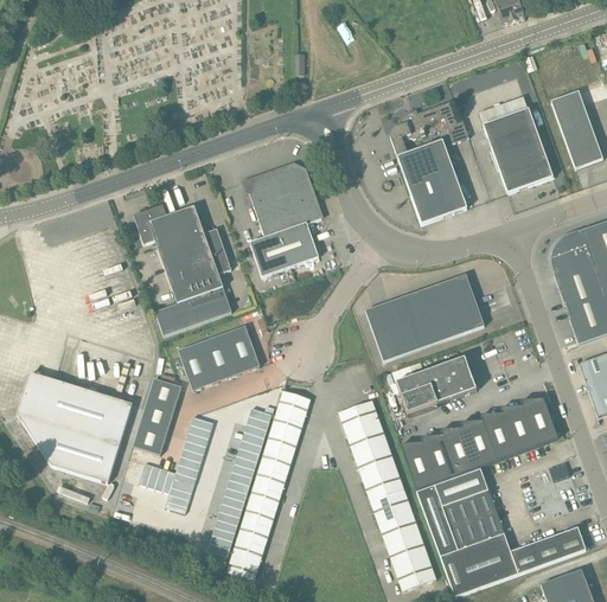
[(493,0),(503,25),(525,18),(521,6),(518,0),(493,0)]
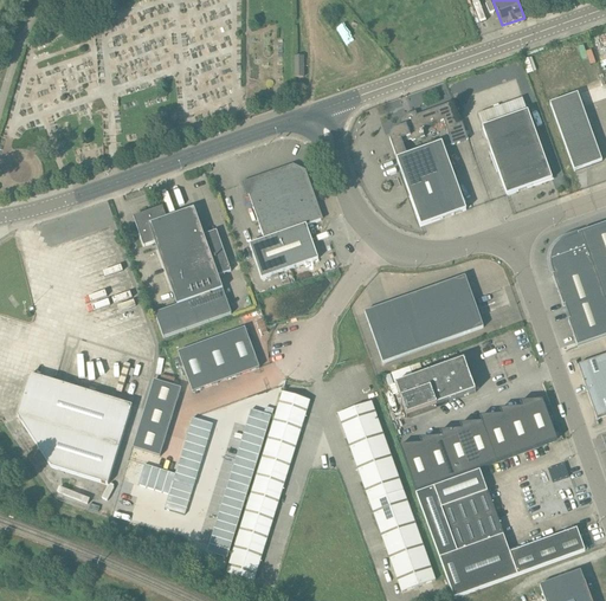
[(341,31),(352,24),(345,12),(333,19),(341,31)]
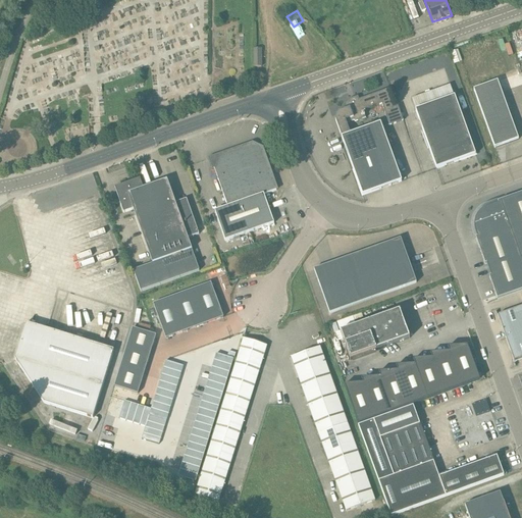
[(473,86),(491,135),(494,144),(518,136),(498,78),(473,86)]
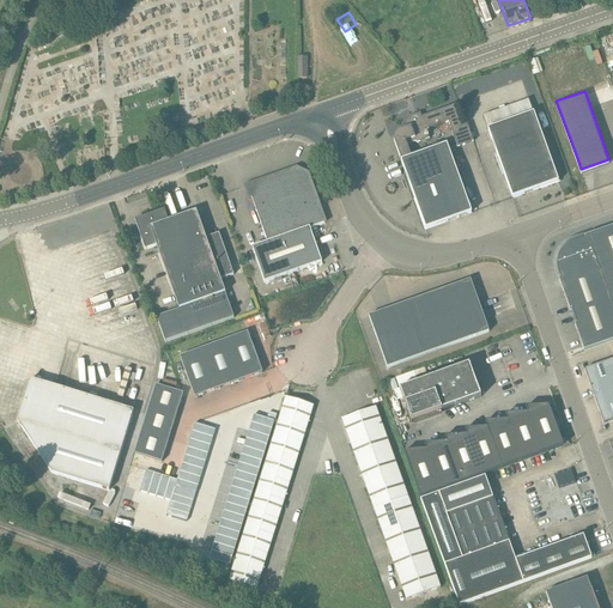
[(412,153),(412,152),(407,140),(416,137),(417,139),(430,134),(426,126),(449,117),(457,143),(474,138),(468,120),(461,122),(454,101),(422,113),(420,109),(411,113),(410,113),(408,114),(407,115),(406,116),(405,117),(405,119),(405,120),(405,121),(405,122),(405,123),(406,123),(401,126),(400,126),(399,127),(398,127),(396,128),(395,129),(395,131),(394,131),(394,132),(394,133),(394,134),(394,135),(394,137),(394,138),(401,157),(412,153)]
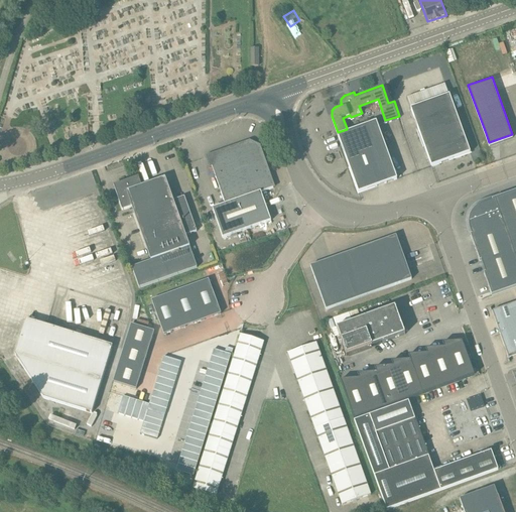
[(431,163),(470,149),(449,92),(411,105),(431,163)]
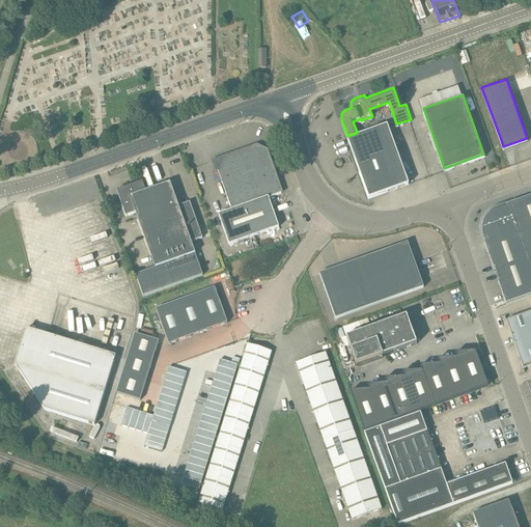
[(357,133),(347,136),(369,195),(409,181),(387,121),(357,132),(357,133)]
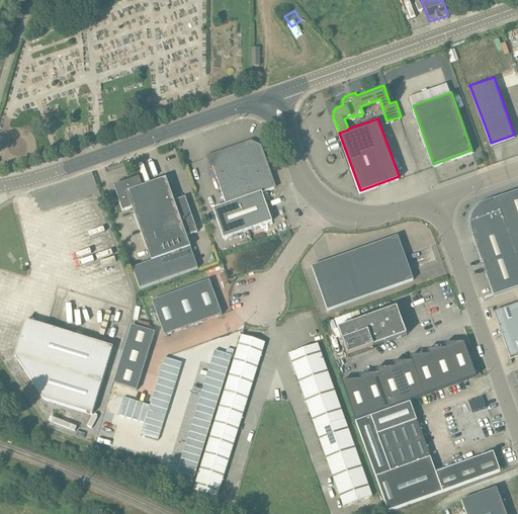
[(213,205),(221,226),(224,235),(272,218),(262,189),(274,185),(260,144),(251,139),(209,154),(226,200),(213,205)]
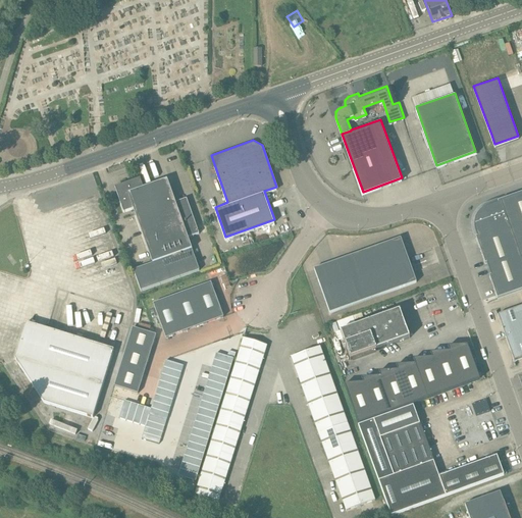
[(141,288),(199,267),(188,235),(199,230),(187,195),(175,199),(167,176),(144,185),(140,175),(121,182),(121,183),(118,190),(117,191),(120,200),(124,209),(134,205),(153,259),(134,267),(141,288)]
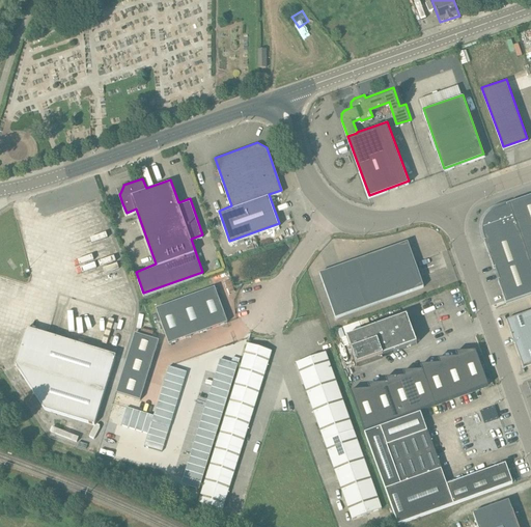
[(530,192),(509,200),(530,262),(530,192)]
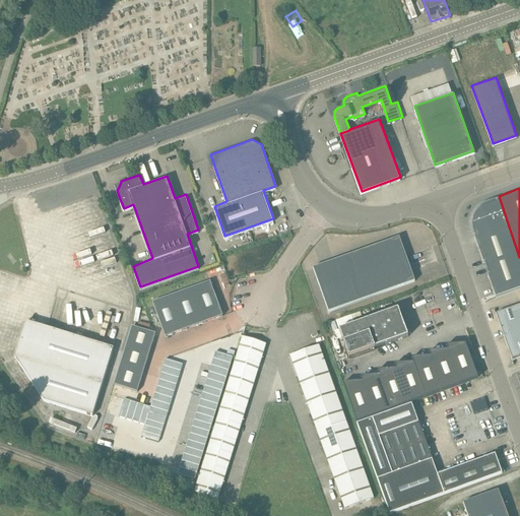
[(496,295),(519,285),(519,257),(499,196),(496,197),(497,199),(484,203),(481,205),(477,207),(475,211),(473,214),(472,218),(472,222),(473,227),(475,233),(473,234),(483,260),(484,259),(490,271),(488,272),(496,295)]
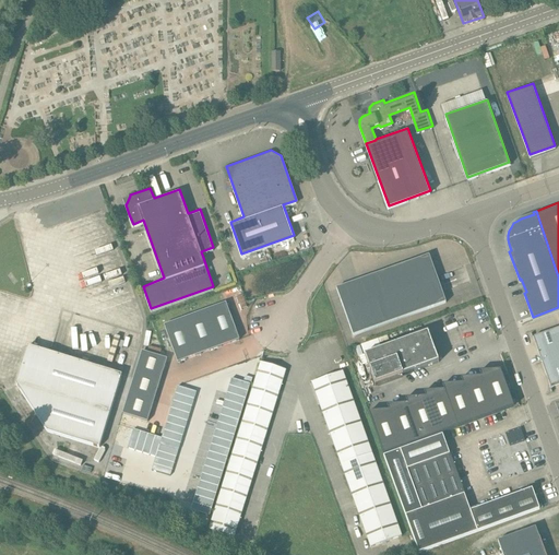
[(445,299),(442,288),(432,292),(427,275),(436,272),(429,251),(336,284),(353,332),(445,299)]
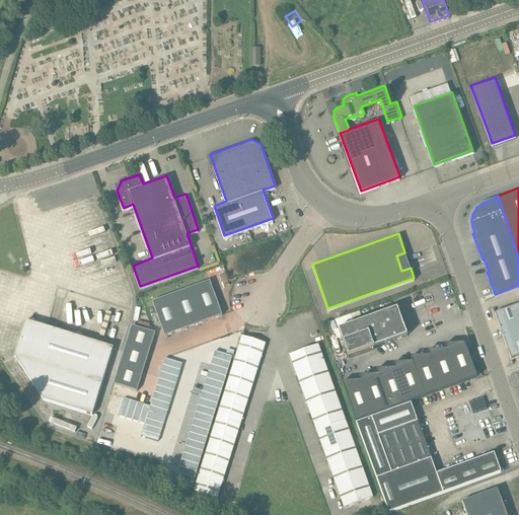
[(152,298),(165,333),(222,312),(210,278),(152,298)]
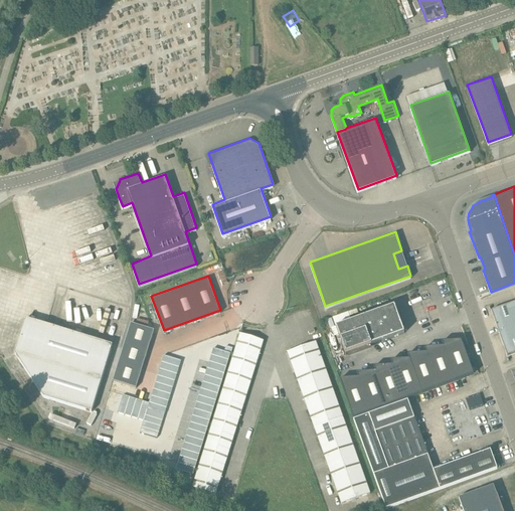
[(514,298),(492,307),(508,353),(514,350),(514,298)]
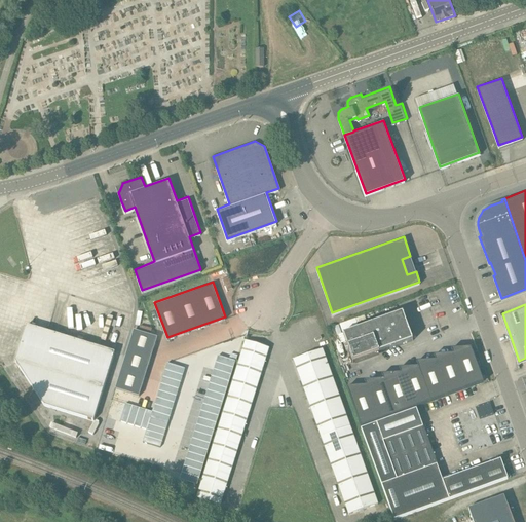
[(353,359),(413,337),(403,309),(343,331),(353,359)]
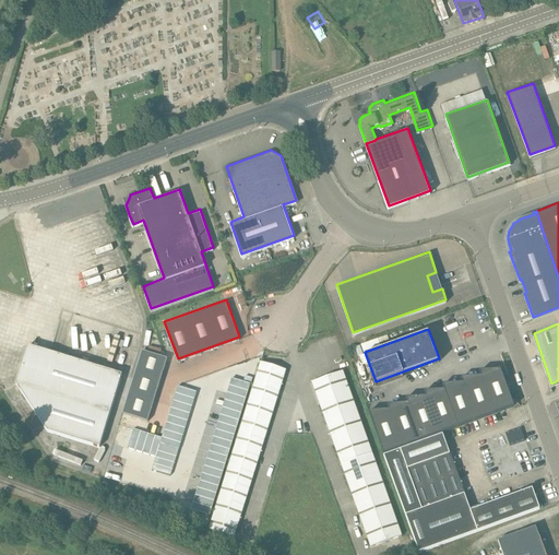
[(99,444),(119,381),(122,372),(28,342),(16,380),(47,428),(99,444)]
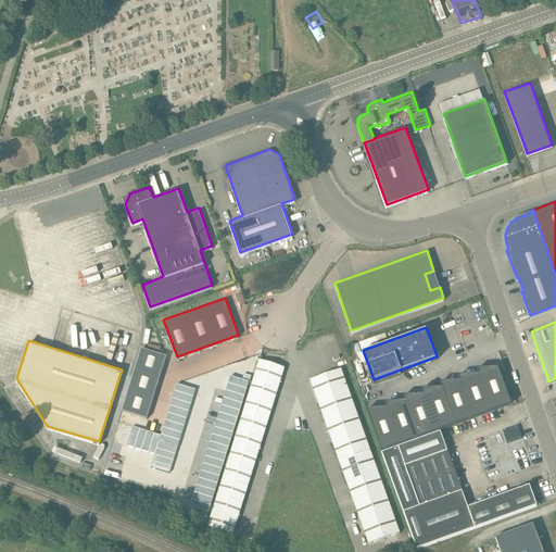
[(122,408),(147,415),(166,353),(141,346),(122,408)]
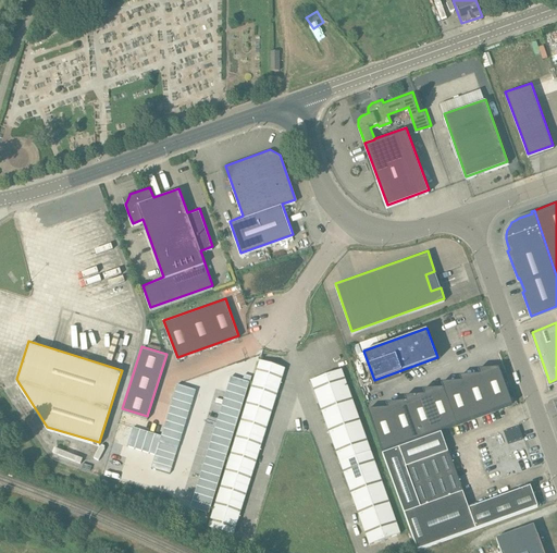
[(285,365),(260,357),(255,373),(280,382),(285,365)]
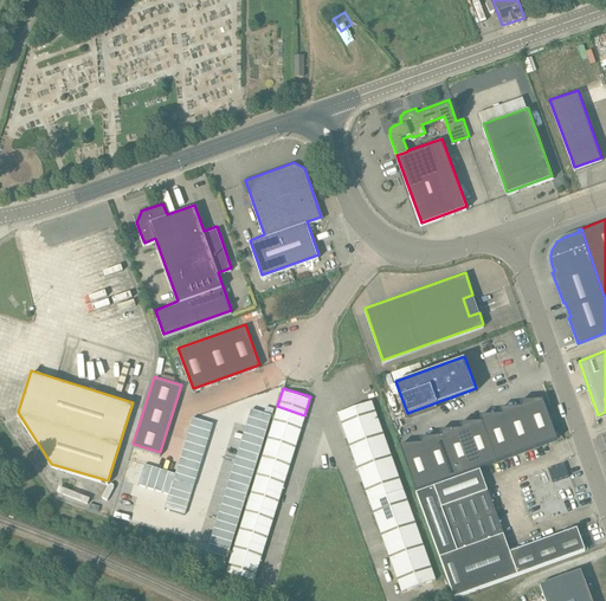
[(542,396),(520,399),(522,405),(536,444),(558,437),(542,396)]
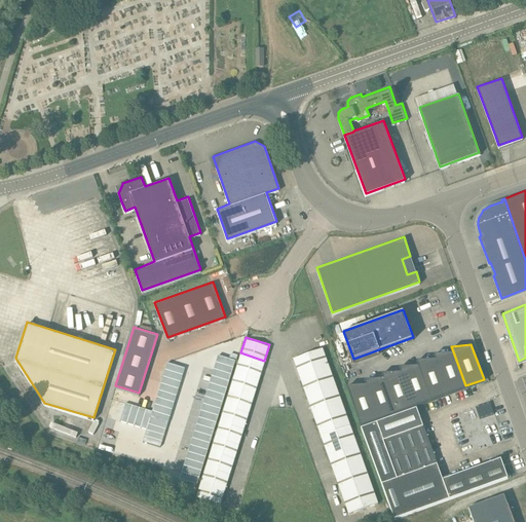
[(348,511),(377,500),(323,345),(293,356),(348,511)]
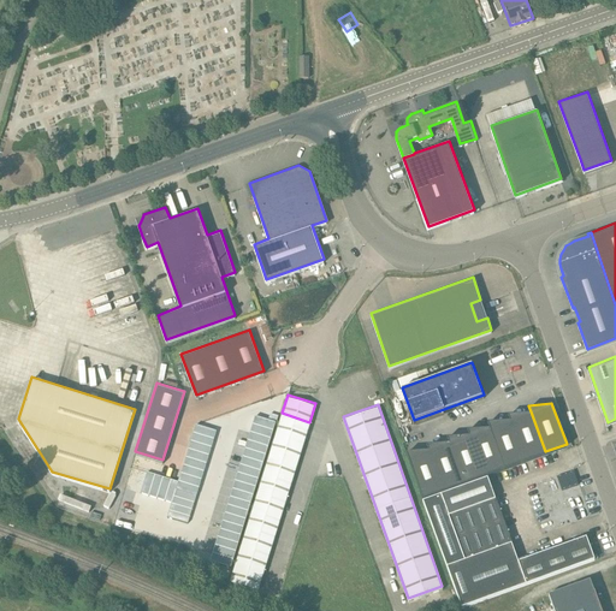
[(531,411),(508,413),(510,419),(526,458),(545,451),(531,411)]
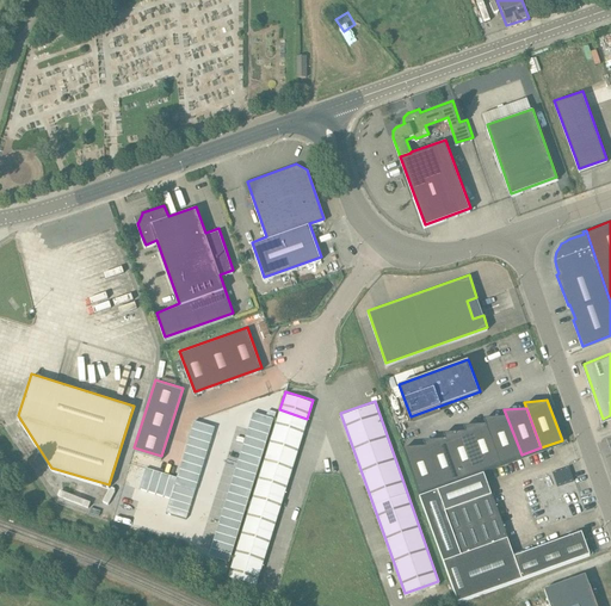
[(253,409),(251,418),(271,424),(273,415),(266,413),(253,409)]
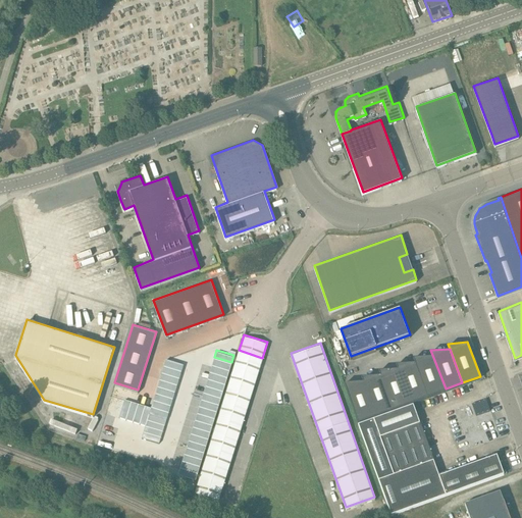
[(262,358),(239,350),(233,366),(257,373),(262,358)]
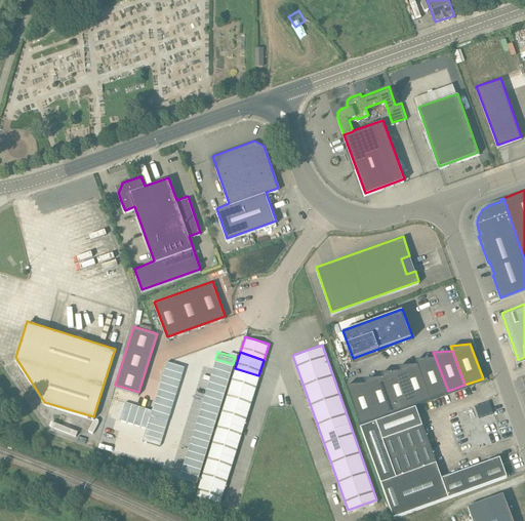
[(435,357),(415,358),(417,363),(431,398),(448,391),(435,357)]
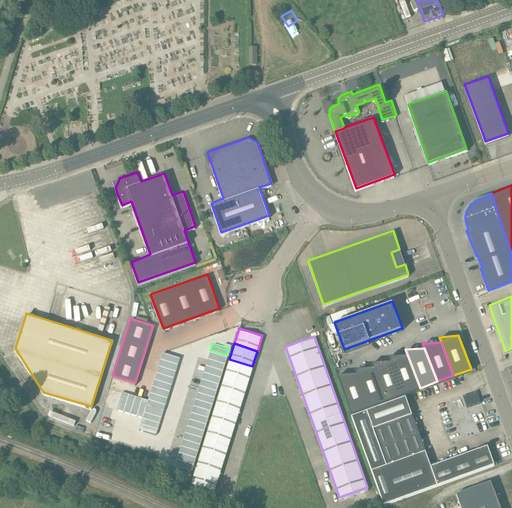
[(163,350),(161,357),(178,362),(180,355),(163,350)]
